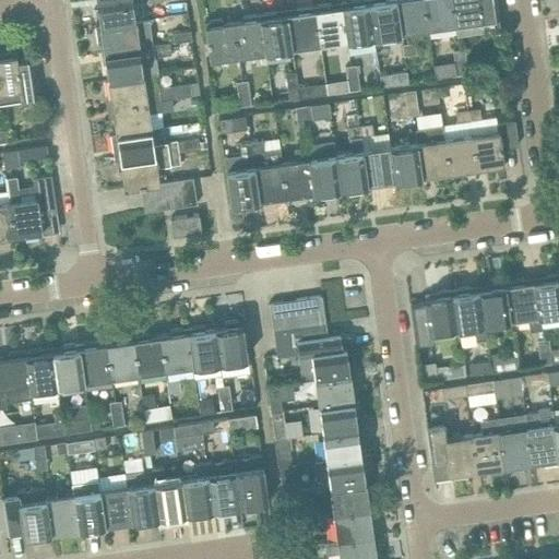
[(96,0),(99,24),(134,20),(132,6),(131,0),(96,0)]
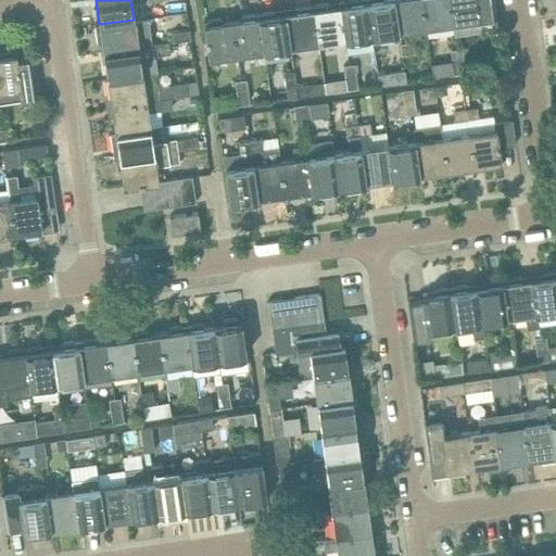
[(350,4),(340,5),(344,39),(346,54),(374,50),(373,43),(371,35),(366,0),(349,0),(350,4)]
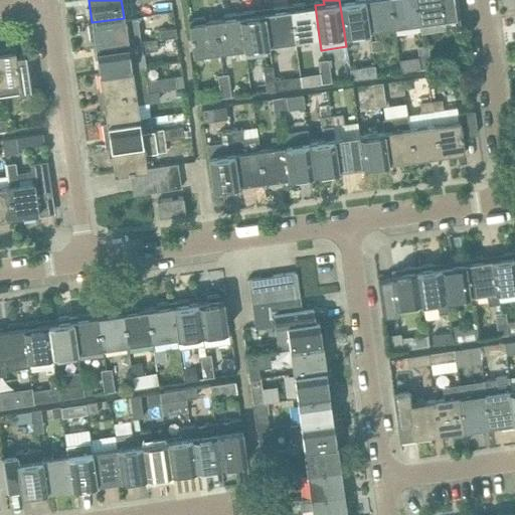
[(339,0),(344,32),(345,40),(370,36),(369,28),(364,0),(339,0)]
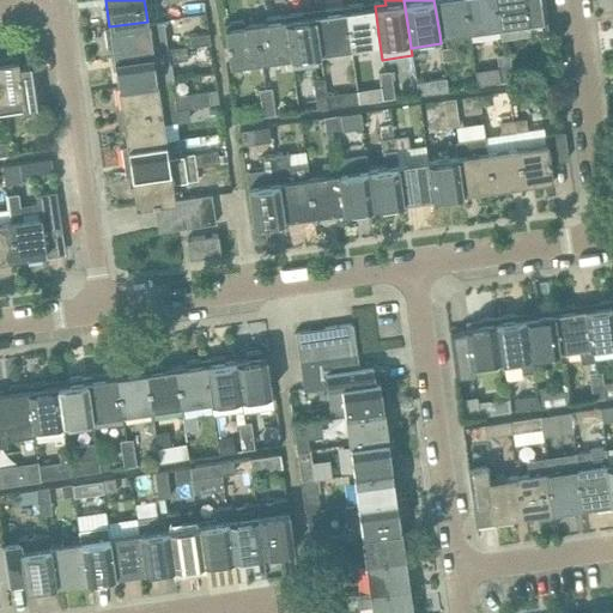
[(434,0),(439,34),(468,30),(463,0),(434,0)]
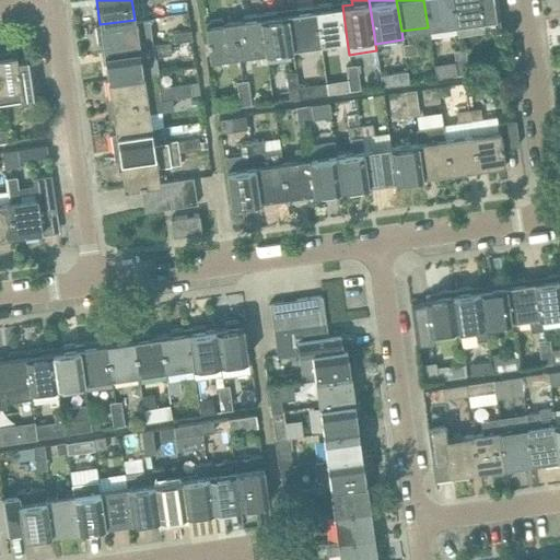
[(423,0),(428,27),(455,23),(452,0),(423,0)]
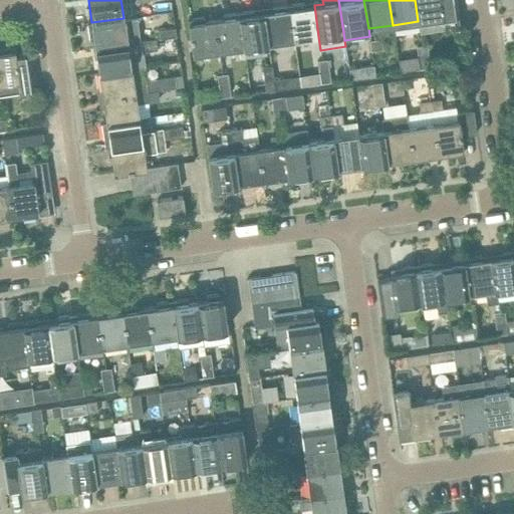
[(415,0),(418,21),(459,15),(457,0),(415,0)]
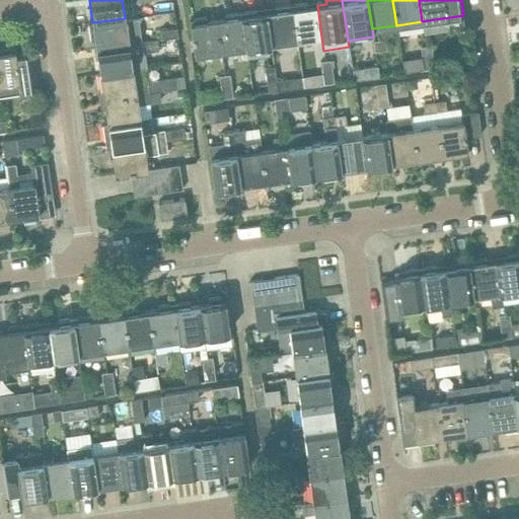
[(321,36),(317,5),(301,7),(300,4),(291,5),(296,40),(321,36)]
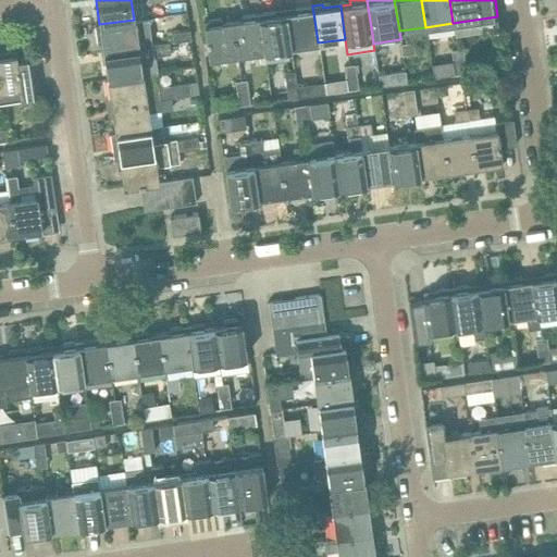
[(296,12),(285,13),(291,47),(318,42),(312,5),(302,7),(295,8),(296,12)]
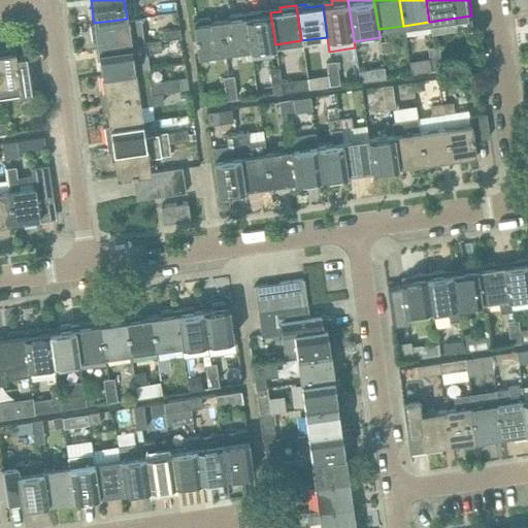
[(254,11),(244,12),(250,47),(275,44),(270,12),(261,13),(261,10),(254,11)]
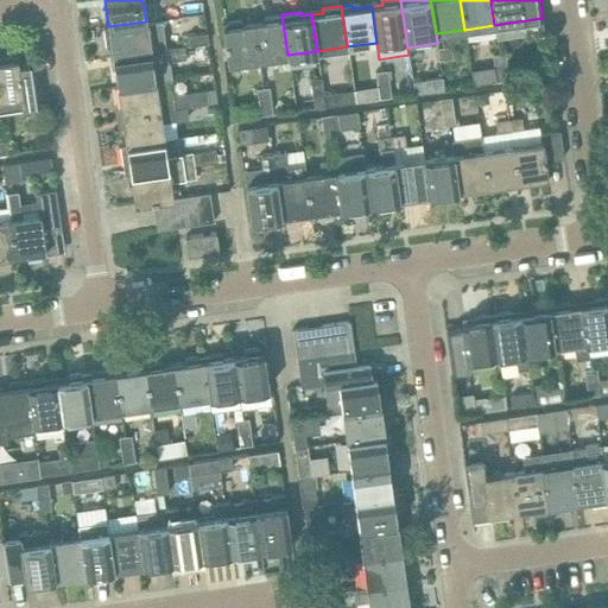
[(264,21),(253,23),(258,59),(287,55),(282,14),(271,16),(264,17),(264,21)]
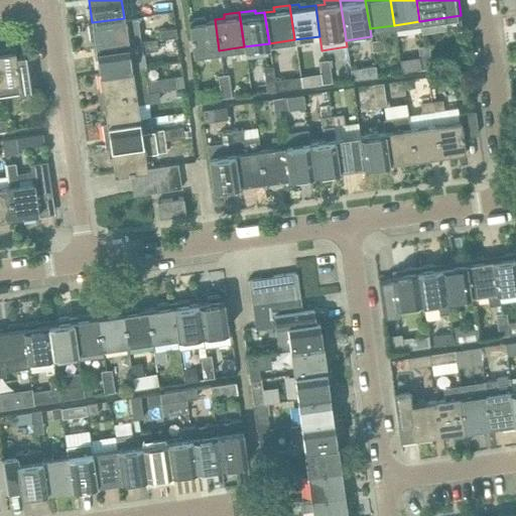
[(140,41),(137,16),(124,18),(92,22),(86,23),(89,40),(95,39),(96,48),(140,41)]
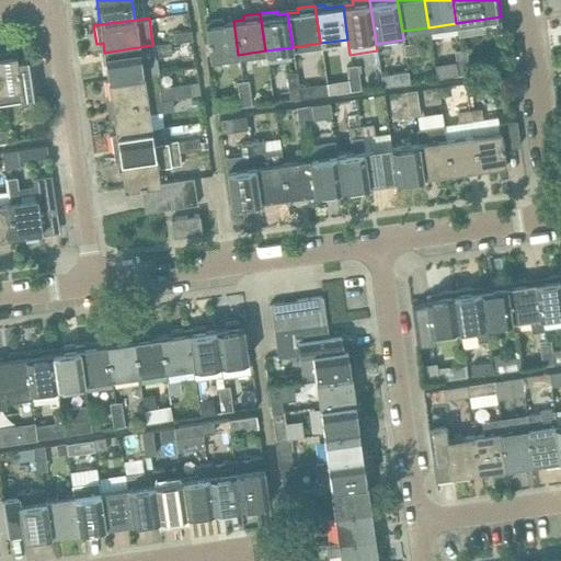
[(206,21),(205,21),(208,46),(210,59),(238,55),(233,21),(224,23),(222,19),(216,20),(206,21)]
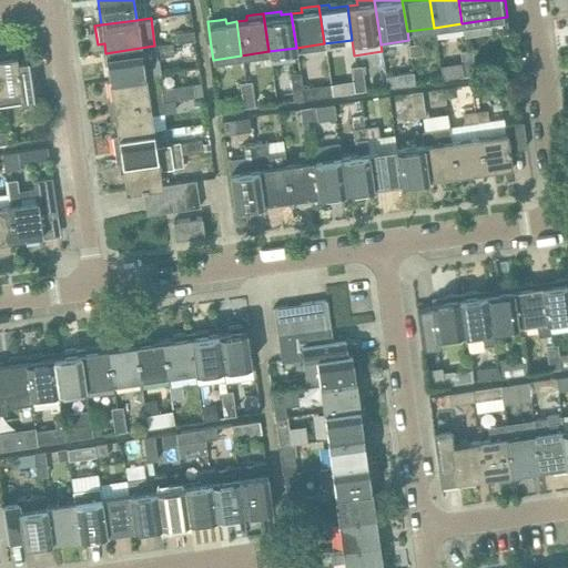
[(176,42),(194,40),(193,30),(175,32),(176,42)]
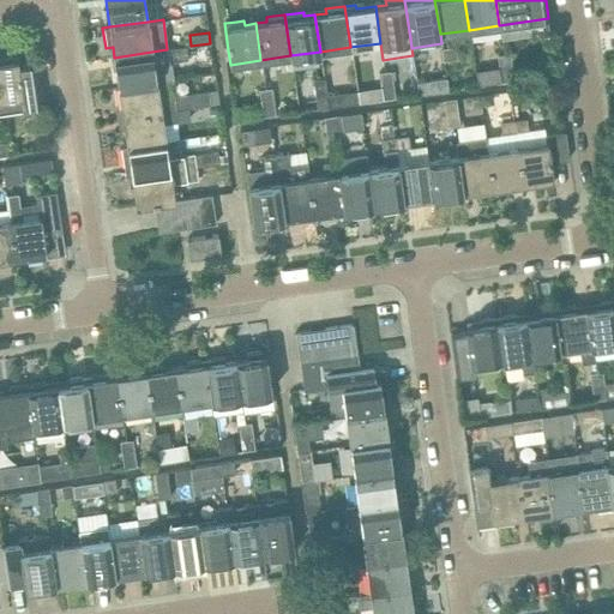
[(185,47),(167,49),(114,58),(119,86),(156,82),(172,79),(169,62),(187,60),(185,47)]
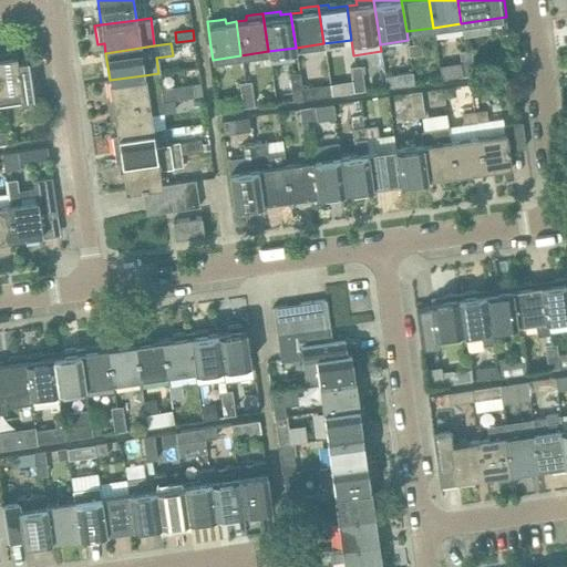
[(420,43),(408,44),(410,57),(422,54),(420,43)]
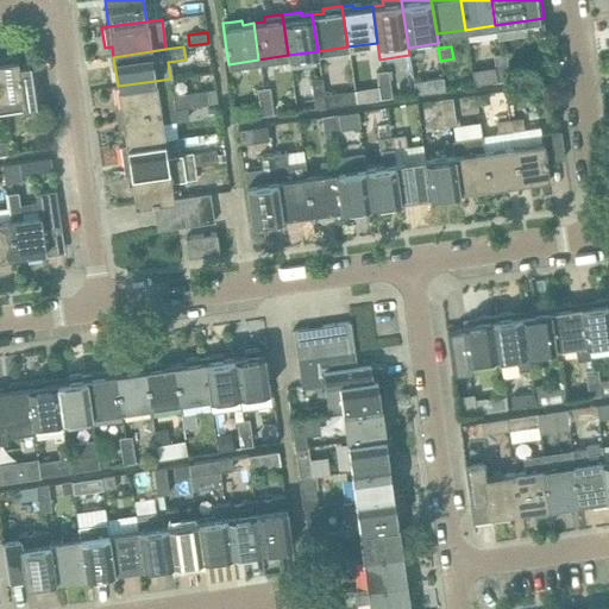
[(494,56),(496,69),(508,67),(506,54),(494,56)]
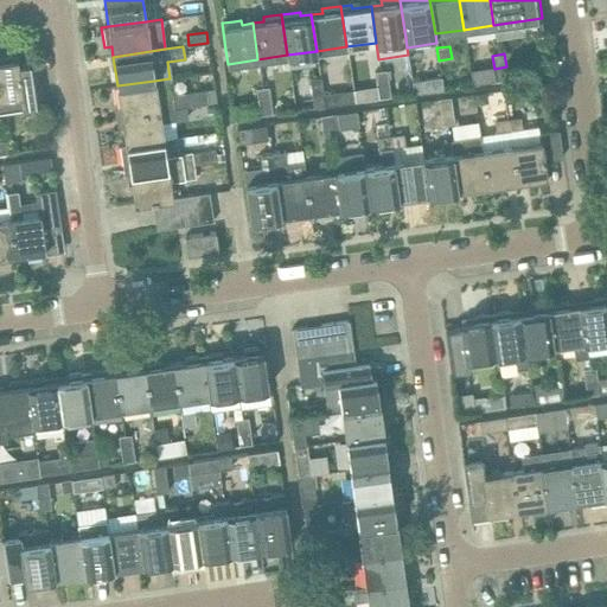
[(0,109),(43,103),(37,62),(18,64),(17,55),(0,57),(0,109)]
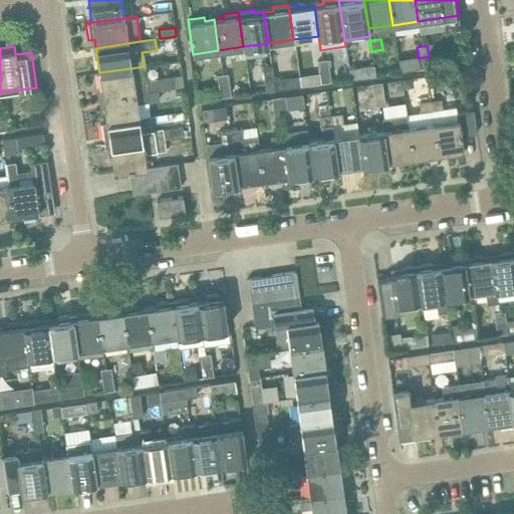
[(448,56),(457,63),(464,53),(455,47),(448,56)]
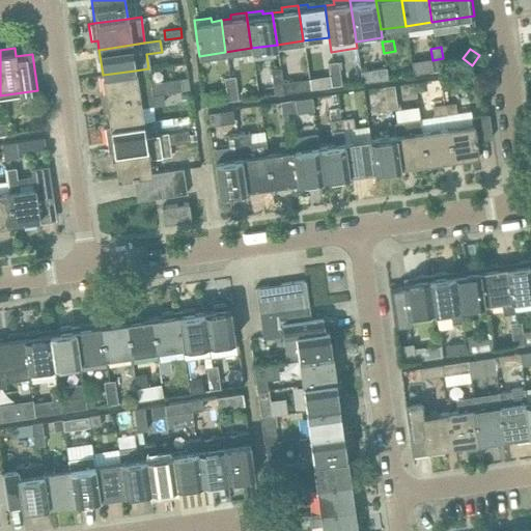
[(444,70),(443,58),(432,60),(434,72),(444,70)]
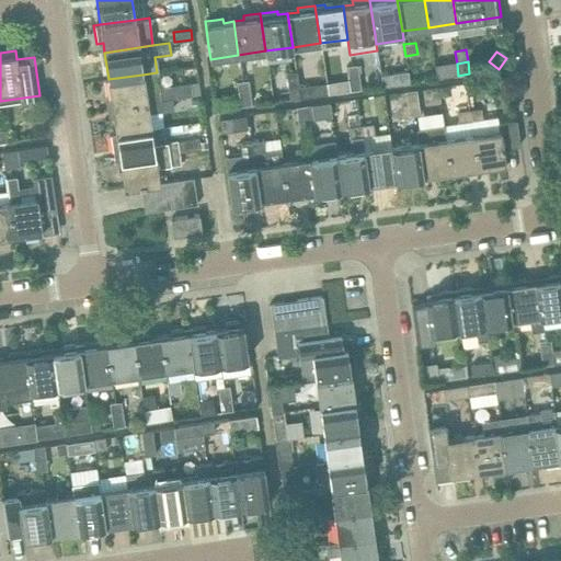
[(346,67),(348,79),(359,77),(357,66),(346,67)]
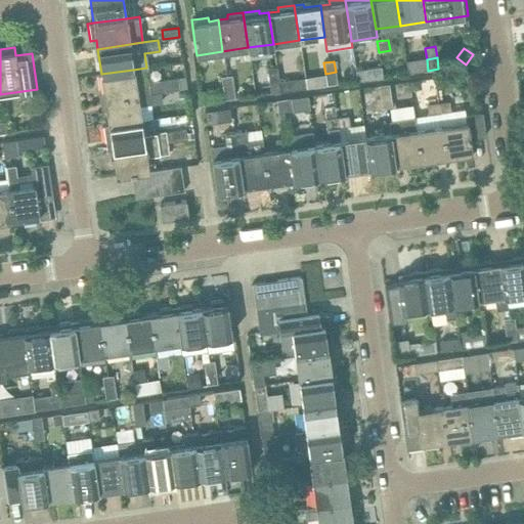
[(276,67),(267,68),(269,82),(278,81),(276,67)]
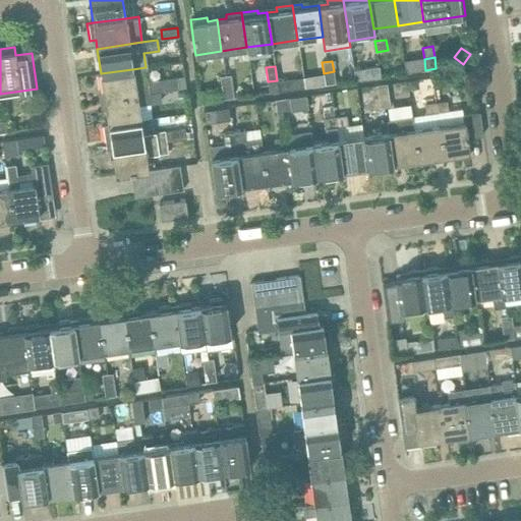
[(379,66),(353,69),(355,80),(381,76),(379,66)]
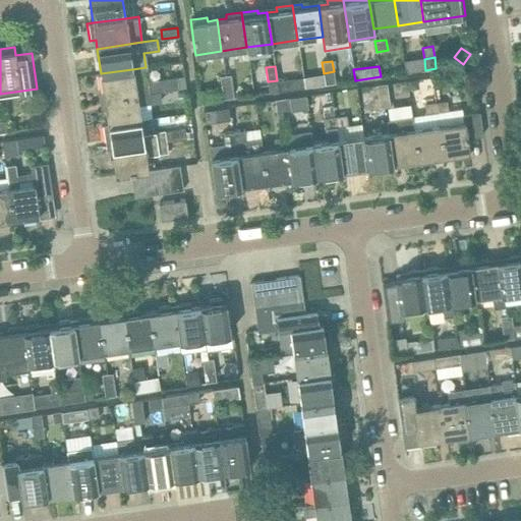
[(105,99),(159,92),(174,90),(172,78),(148,81),(148,82),(134,83),(132,69),(101,73),(105,99)]
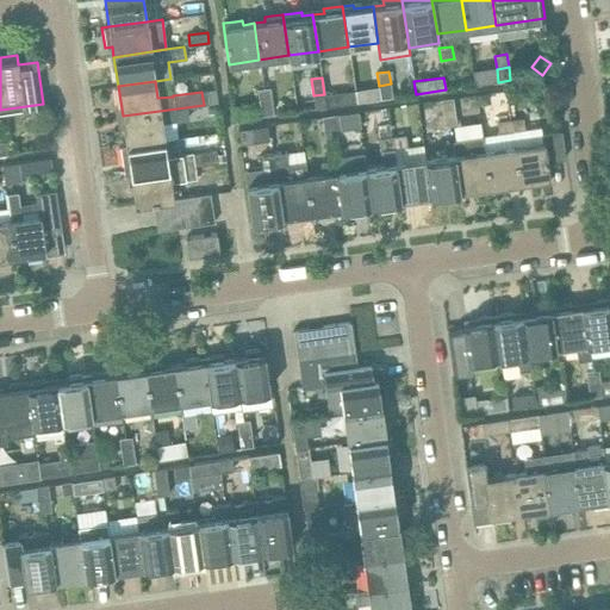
[(392,97),(391,83),(379,86),(380,99),(392,97)]
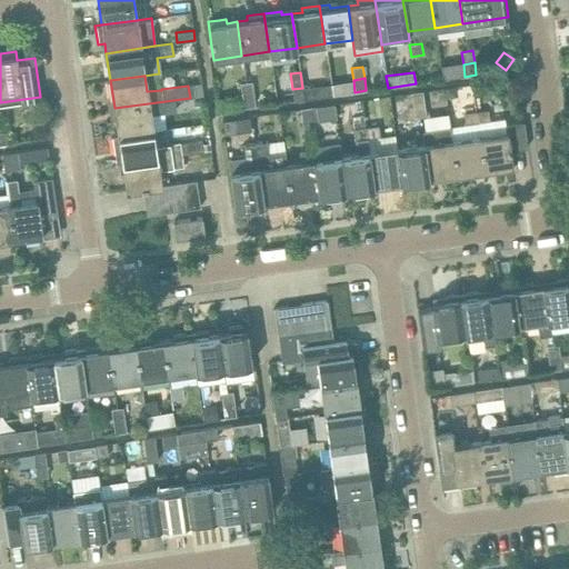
[(241,83),(242,96),(253,95),(252,82),(241,83)]
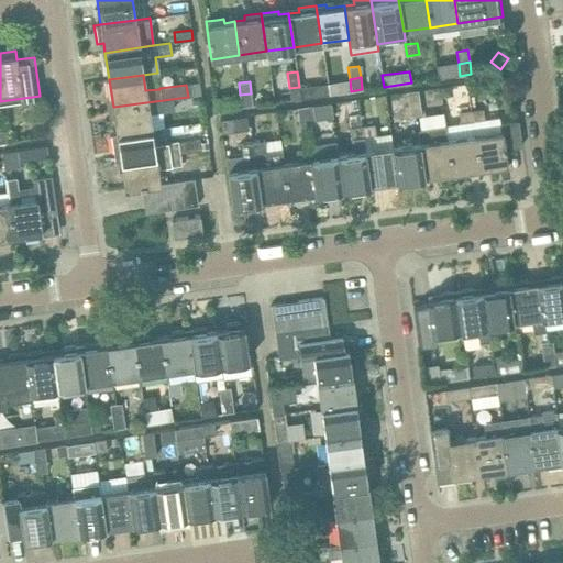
[(188,97),(200,95),(199,83),(186,85),(188,97)]
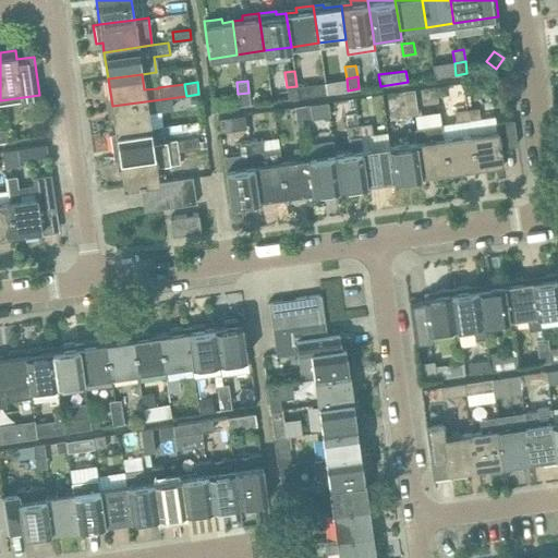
[(474,82),(462,83),(464,95),(476,93),(474,82)]
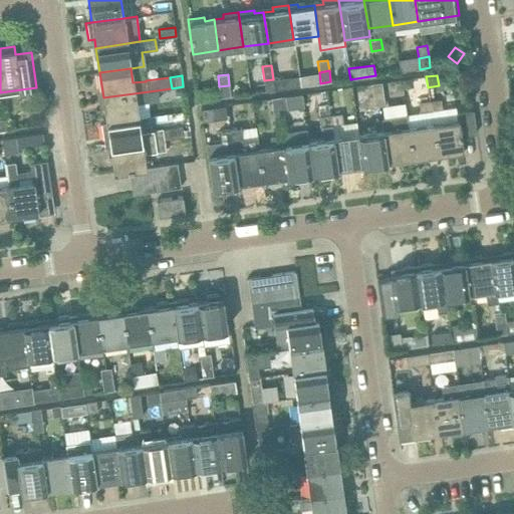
[(273,79),(275,89),(285,88),(284,77),(273,79)]
